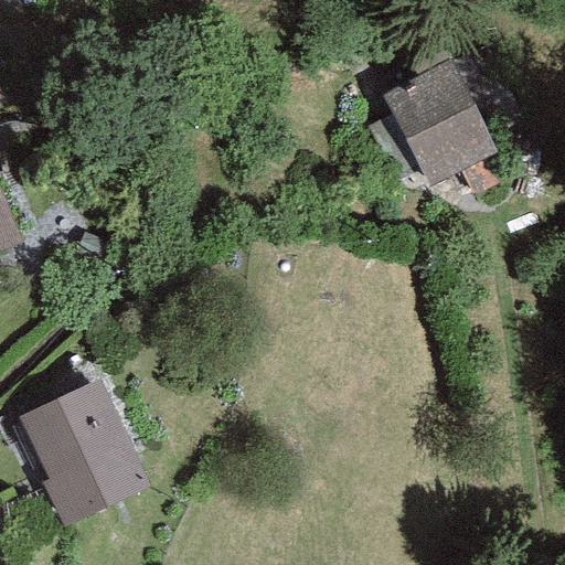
[(449,61),(381,96),(391,115),(419,170),(428,187),(497,151),(449,61)]
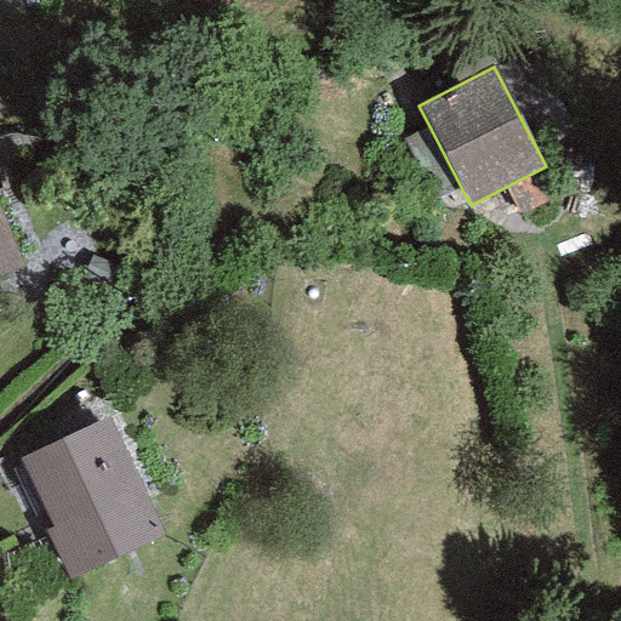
[(432,201),(461,187),(429,126),(402,140),(432,201)]
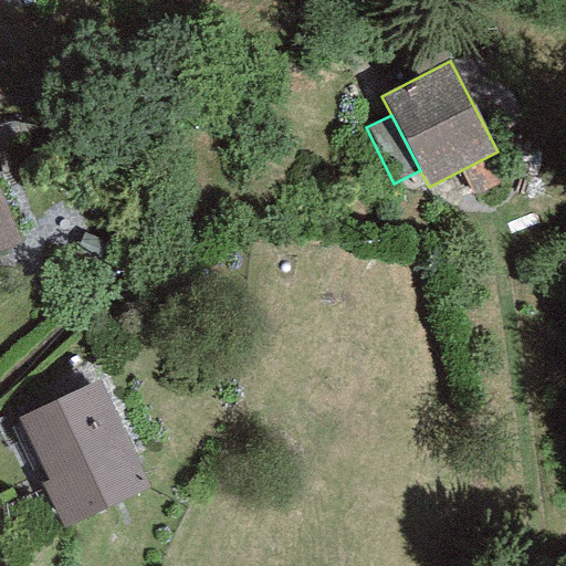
[(108,245),(83,234),(75,252),(101,263),(108,245)]
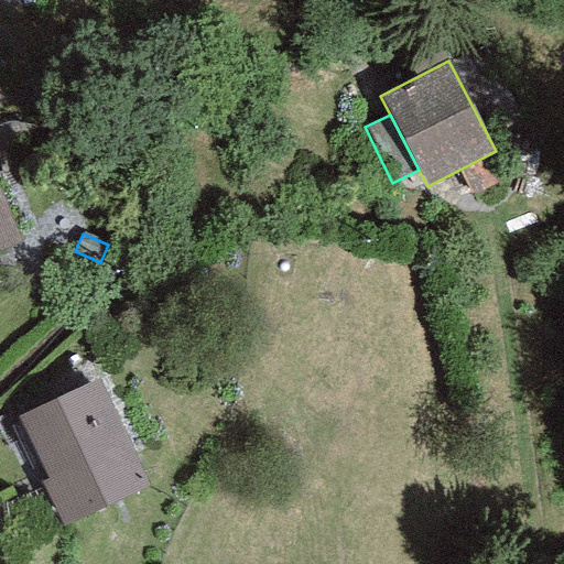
[(100,379),(18,416),(47,479),(42,483),(62,527),(149,487),(100,379)]
